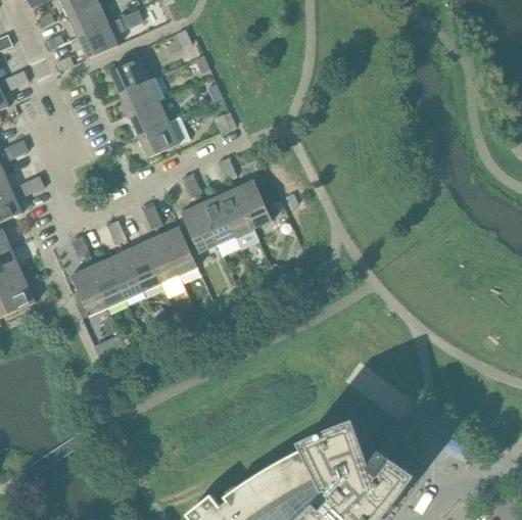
[(60,0),(67,14),(98,1),(98,0),(60,0)]
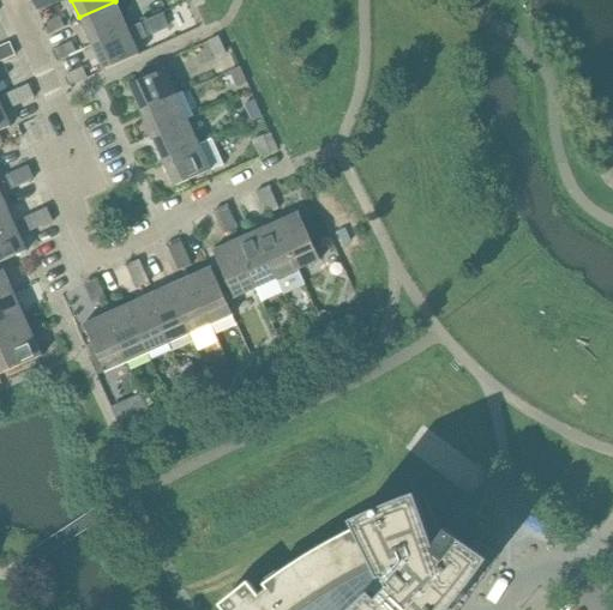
[(79,17),(91,42),(126,25),(115,1),(79,17)]
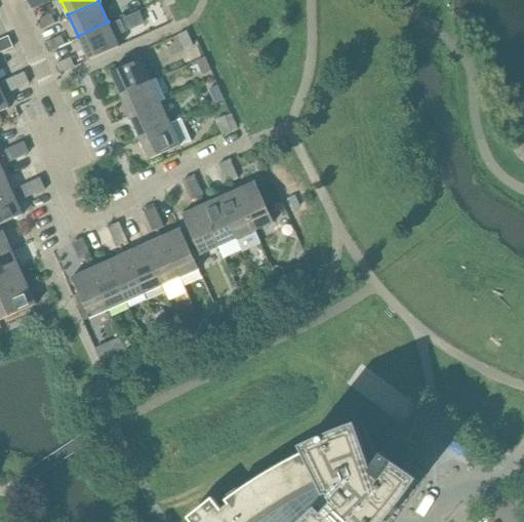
[(36,18),(40,27),(54,21),(50,12),(36,18)]
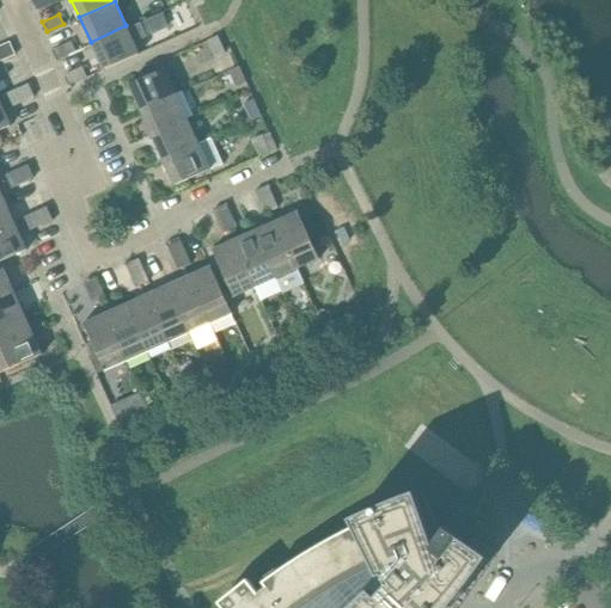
[(126,25),(91,42),(102,68),(138,51),(133,41),(145,35),(139,20),(126,25)]
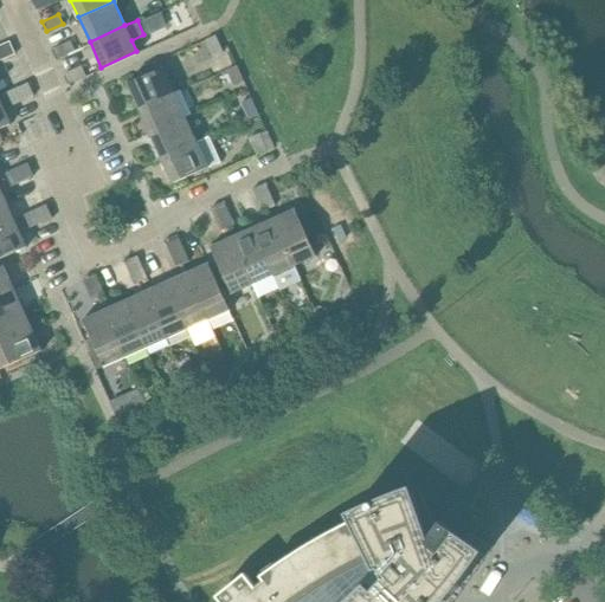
[(221,50),(214,33),(204,38),(211,54),(221,50)]
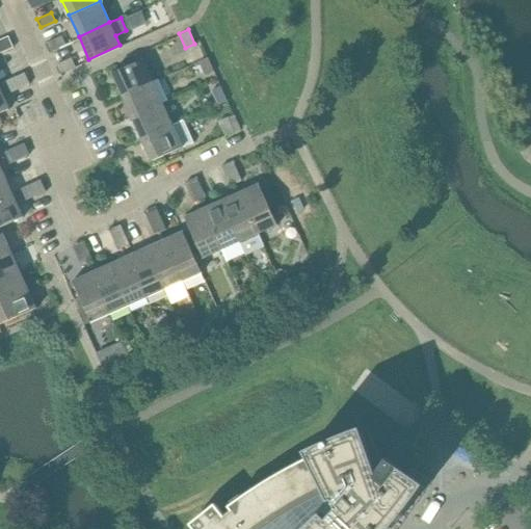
[(7,33),(0,36),(0,44),(2,49),(11,45),(7,33)]
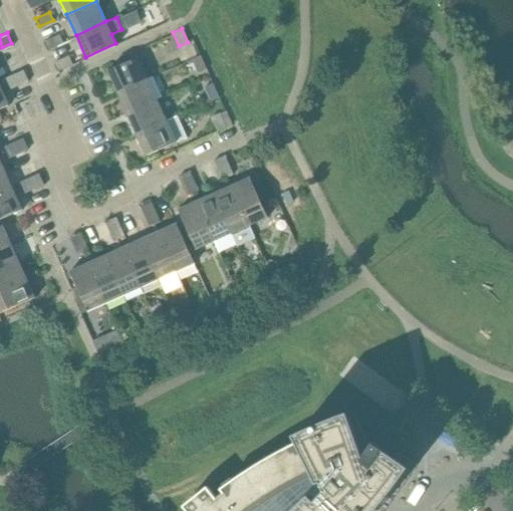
[(44,39),(48,47),(62,41),(58,32),(44,39)]
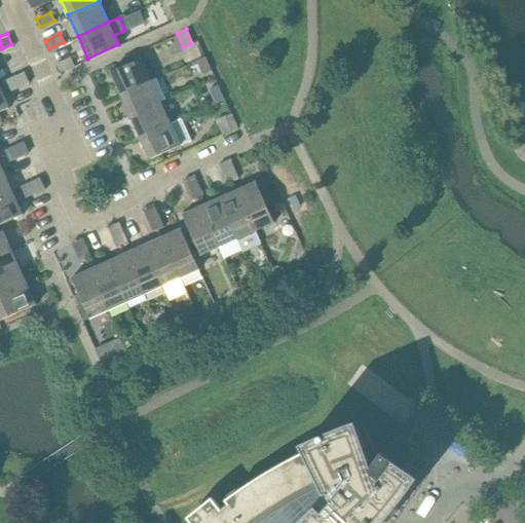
[(204,54),(195,59),(201,73),(211,69),(204,54)]
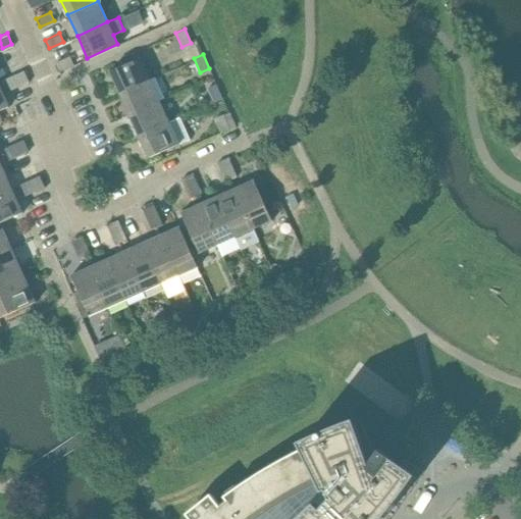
[(69,55),(55,61),(59,70),(73,63),(69,55)]
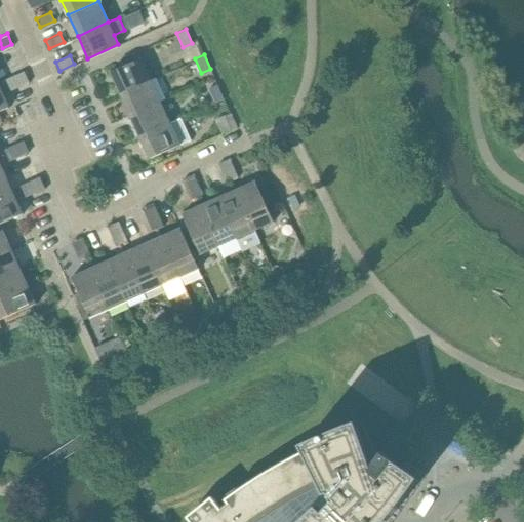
[(119,92),(150,79),(139,56),(109,71),(119,92)]
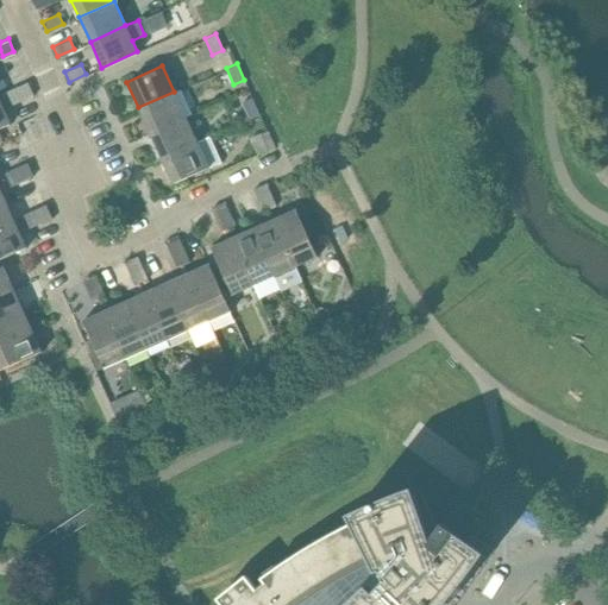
[(26,81),(16,86),(22,99),(32,93),(26,81)]
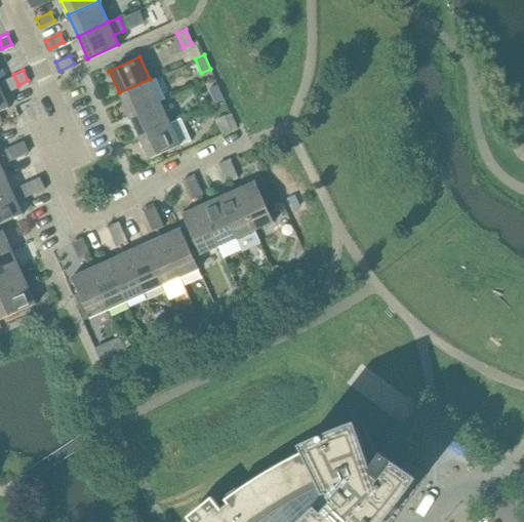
[(18,85),(13,74),(4,78),(8,89),(18,85)]
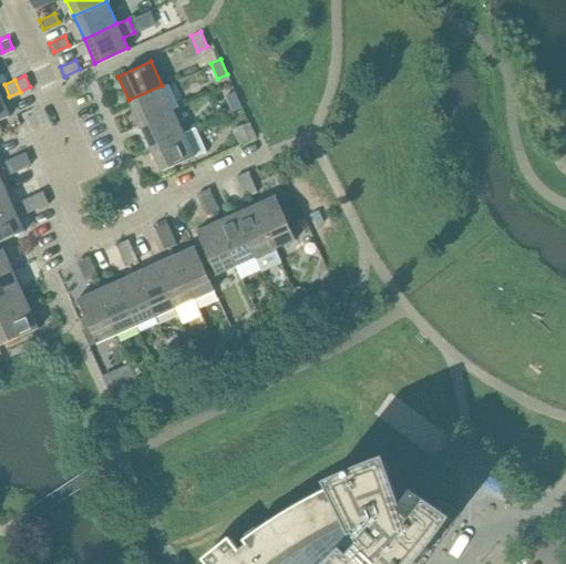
[(168,82),(162,85),(129,100),(139,123),(172,108),(178,105),(168,82)]
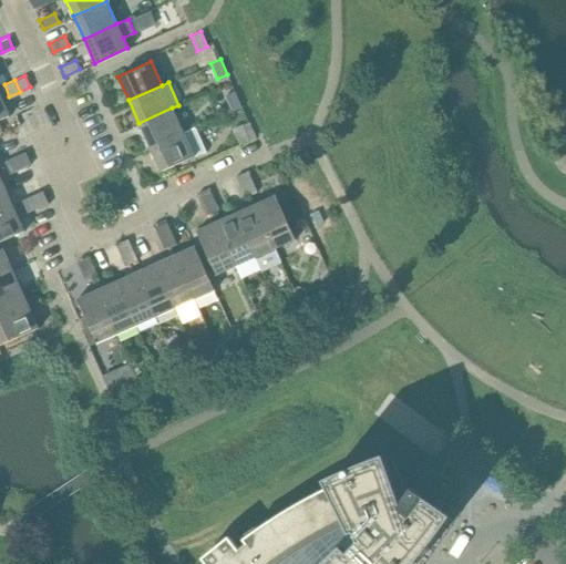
[(224,93),(232,109),(240,105),(234,90),(224,93)]
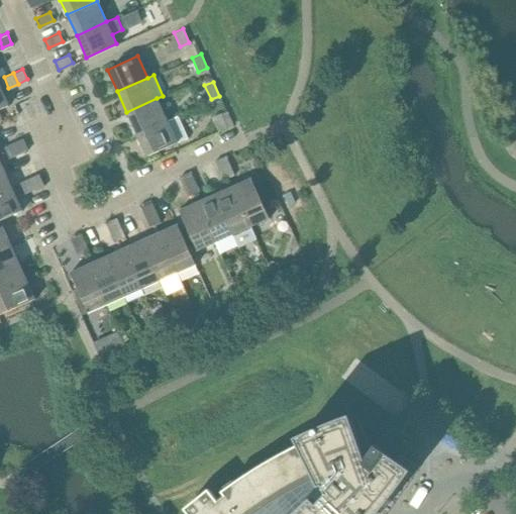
[(0,107),(8,104),(0,87),(0,119),(1,119),(0,117),(0,107)]
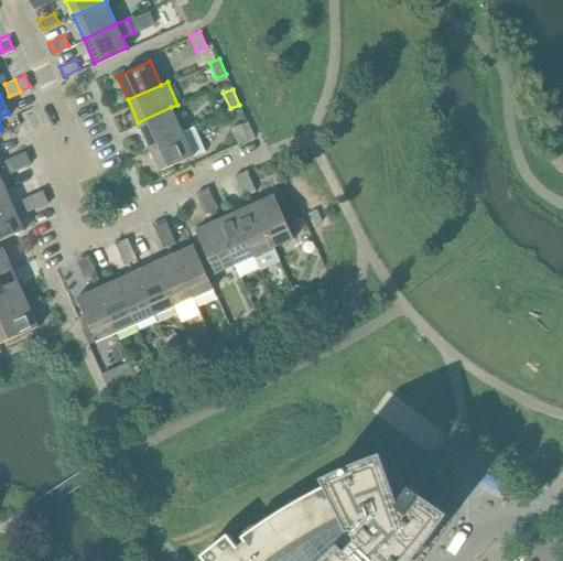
[(138,122),(149,146),(182,130),(171,107),(138,122)]
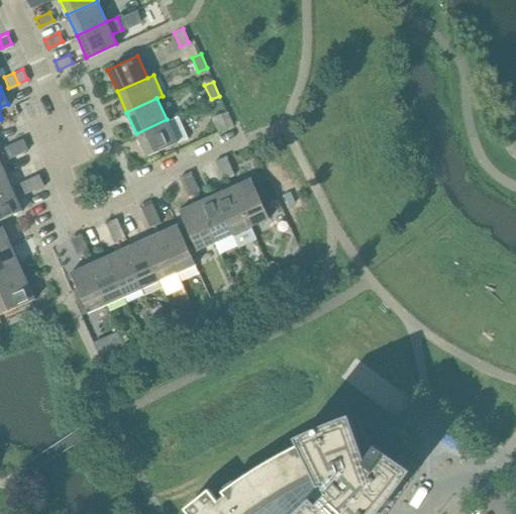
[(211,116),(218,130),(226,126),(220,112),(211,116)]
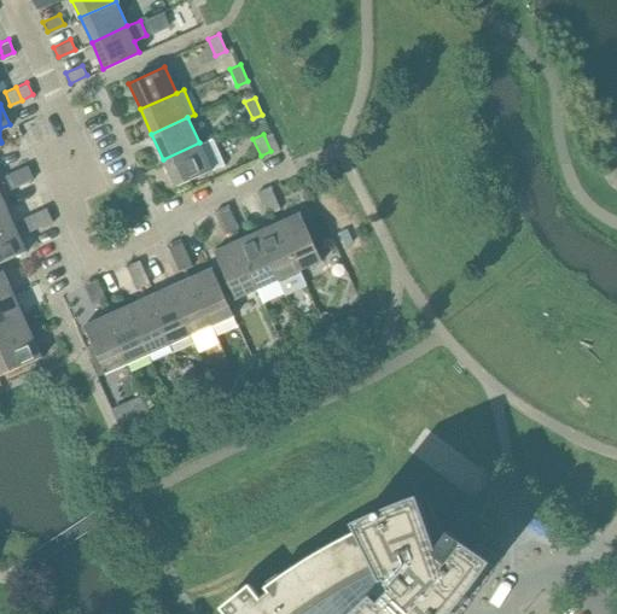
[(213,136),(199,142),(163,159),(174,185),(223,163),(213,136)]
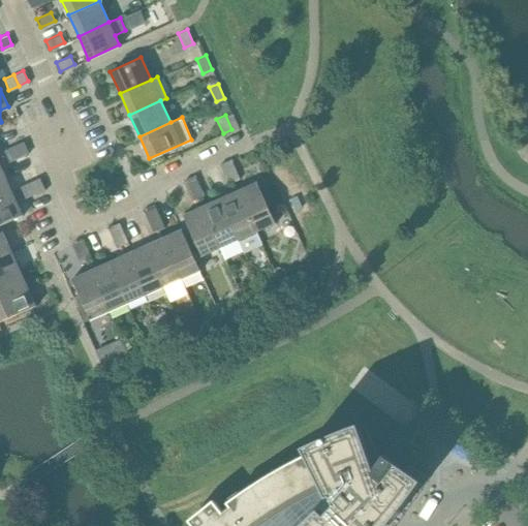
[(23,141),(13,145),(18,156),(28,151),(23,141)]
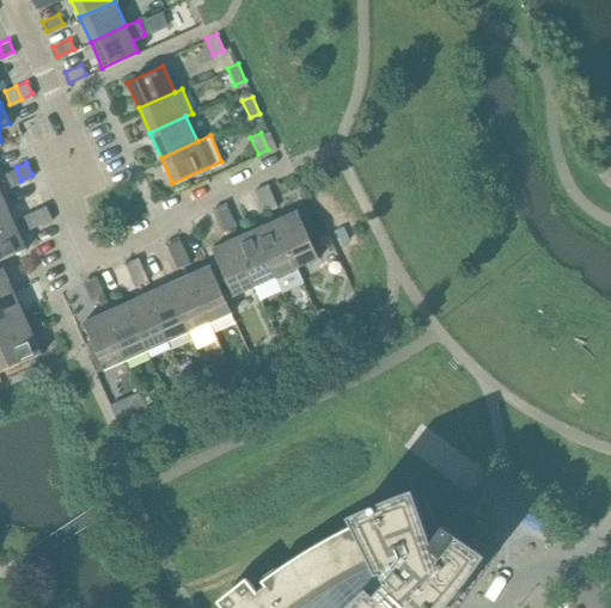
[(20,180),(16,167),(4,172),(10,185),(20,180)]
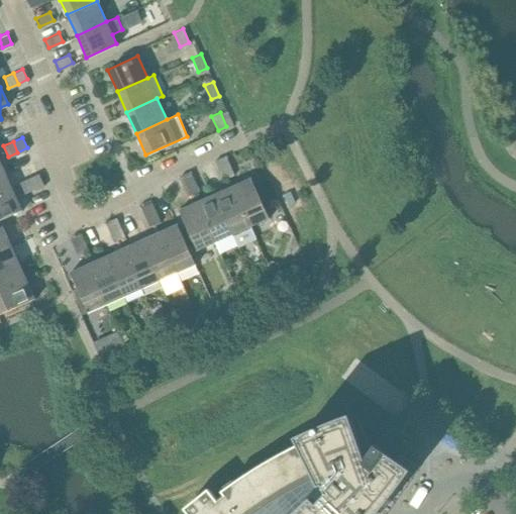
[(214,159),(218,169),(229,164),(224,153),(214,159)]
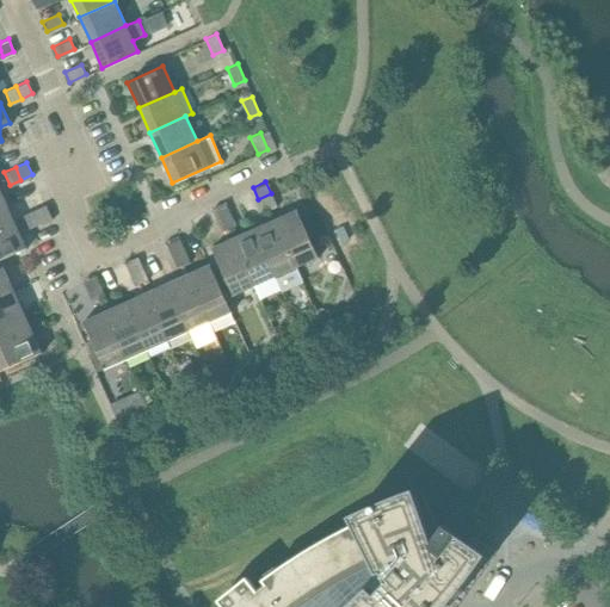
[(271,193),(258,199),(263,210),(276,204),(271,193)]
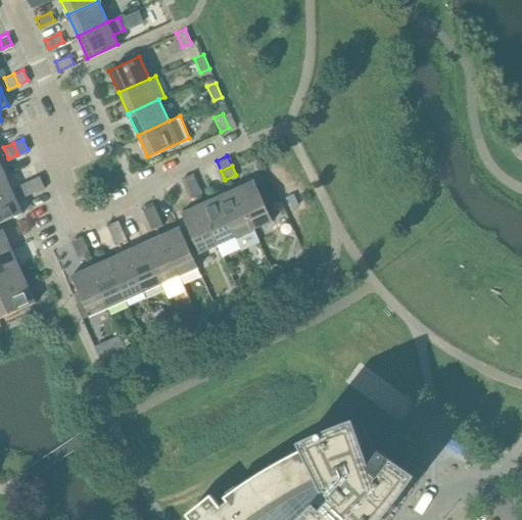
[(181,177),(185,186),(196,182),(191,172),(181,177)]
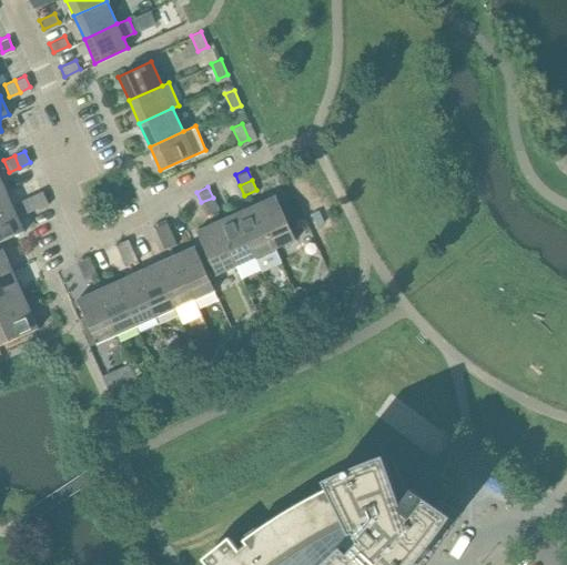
[(0,215),(14,209),(6,190),(0,192),(0,215)]
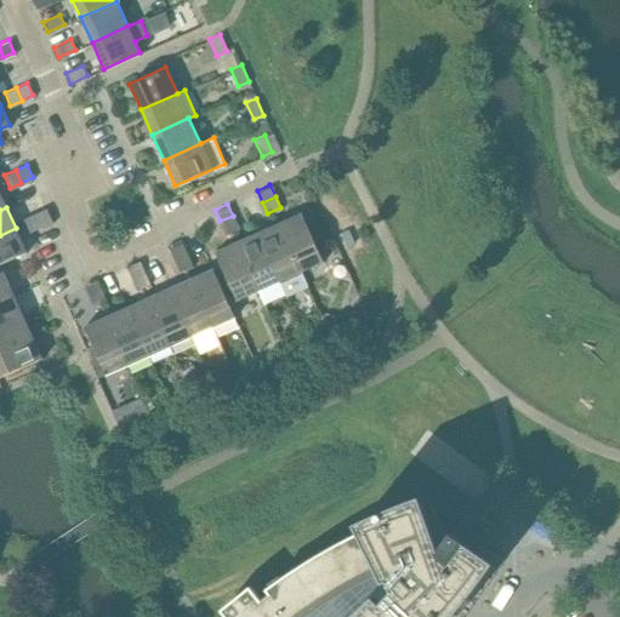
[(46,207),(34,212),(40,226),(52,220),(46,207)]
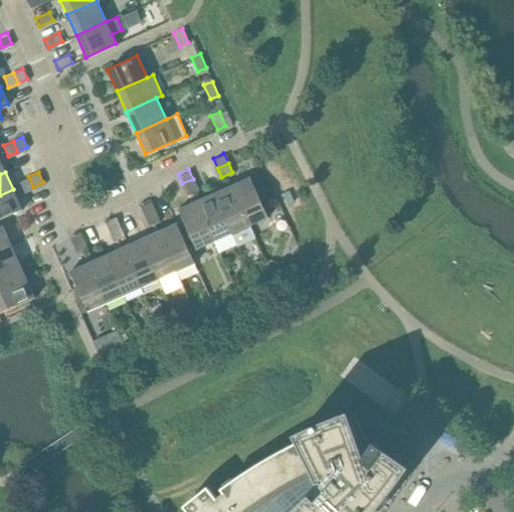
[(248,175),(230,183),(248,223),(267,215),(248,175)]
